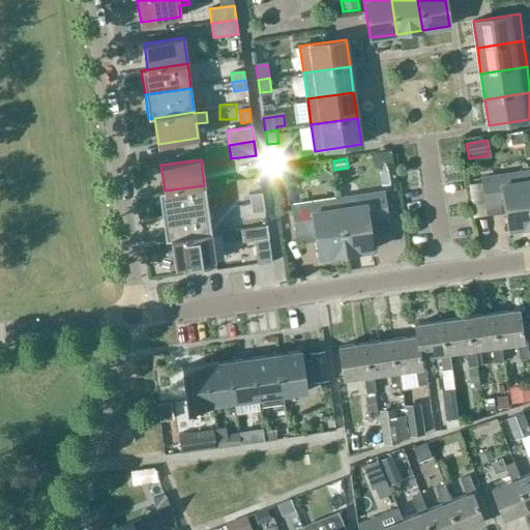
[(274,181),(282,180),(285,175),(284,168),(273,170),(274,181)]
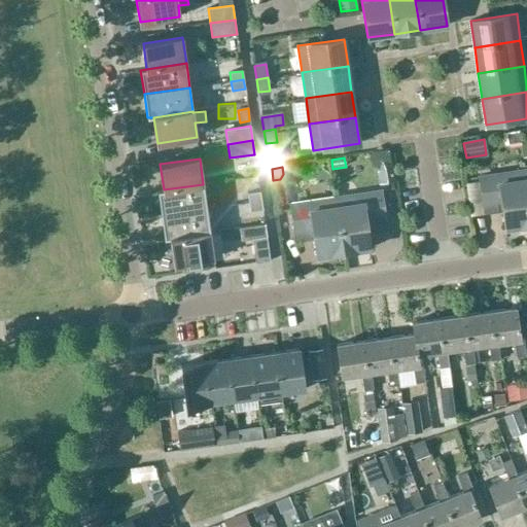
[(526,225),(526,190),(524,170),(479,177),(483,205),(501,203),(505,229),(526,225)]
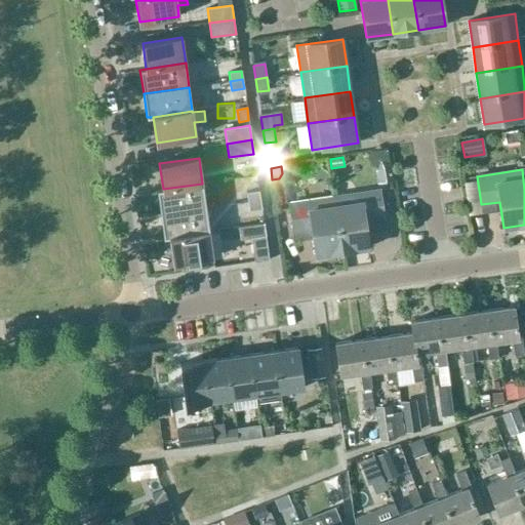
[(157,190),(160,214),(205,207),(202,184),(163,189),(157,190)]
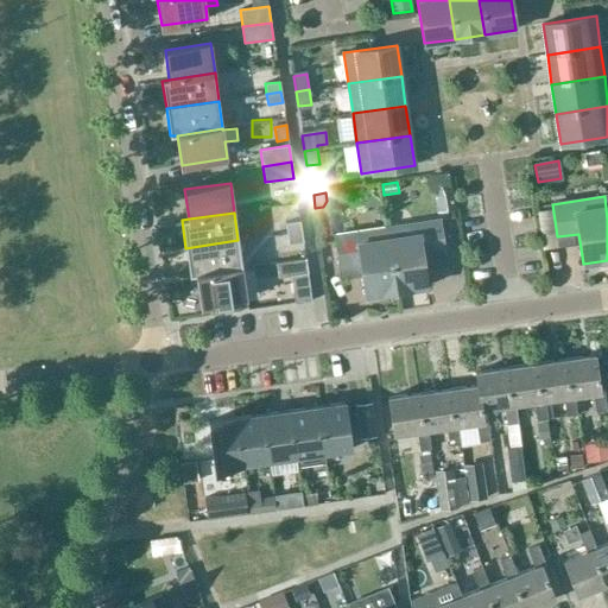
[(287,234),(302,232),(299,221),(285,223),(287,234)]
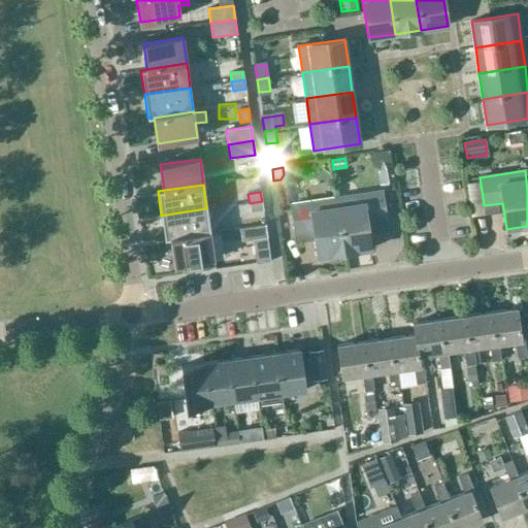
[(336,198),(344,253),(370,249),(367,223),(385,220),(381,192),(336,198)]
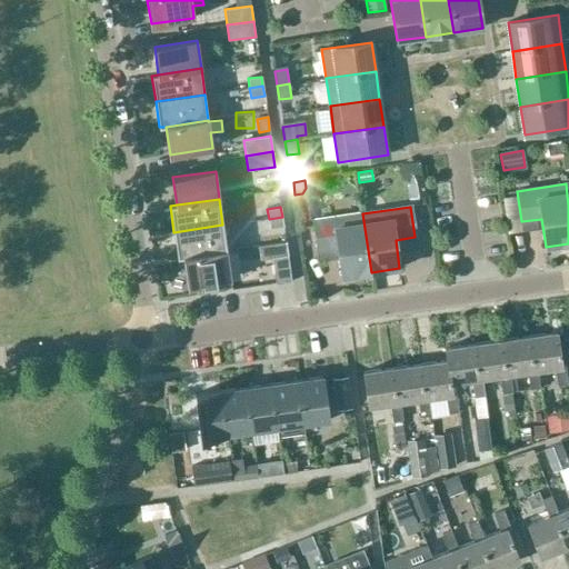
[(371,272),(362,213),(313,221),(318,251),(338,248),(342,277),(371,272)]
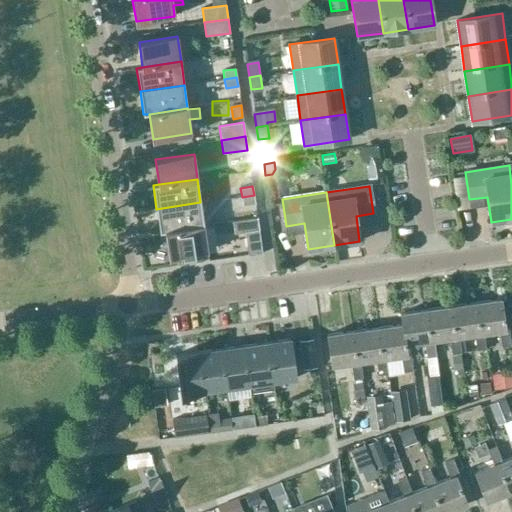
[(242,197),(243,206),(255,204),(254,195),(242,197)]
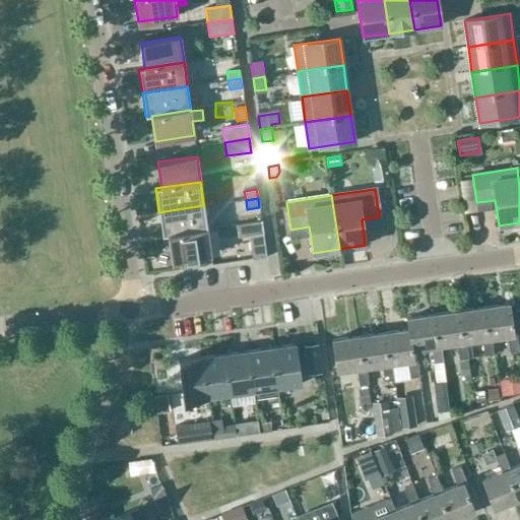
[(203,205),(158,212),(161,236),(169,235),(207,230),(203,205)]
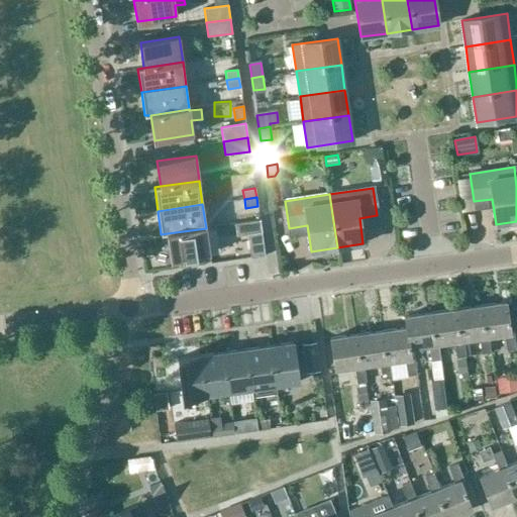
[(260,220),(234,224),(236,235),(247,234),(262,232),(260,220)]
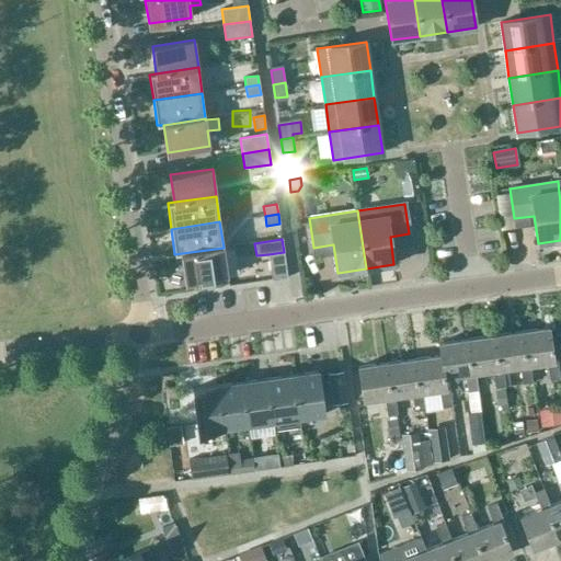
[(224,248),(182,253),(185,281),(227,275),(224,248)]
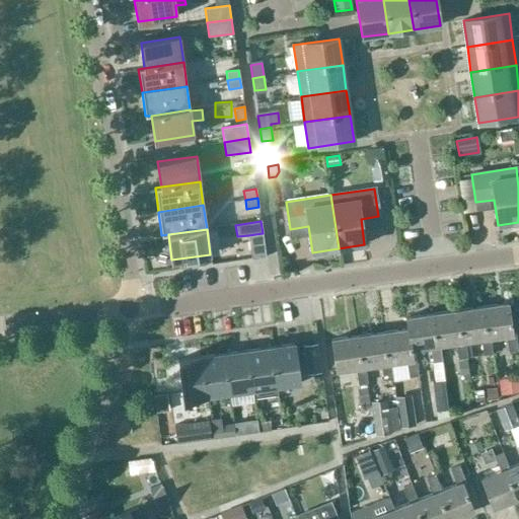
[(248,235),(251,260),(266,257),(263,233),(248,235)]
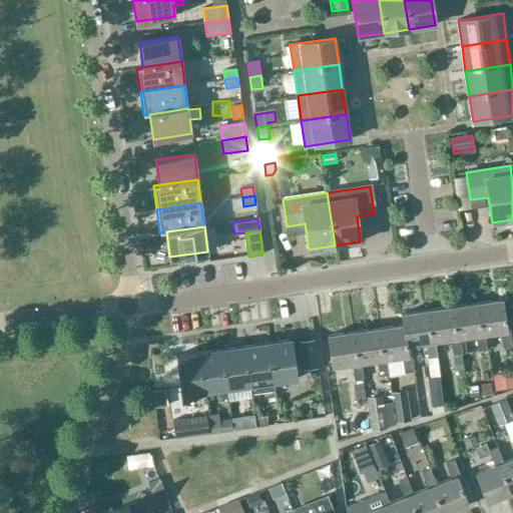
[(501,300),(480,303),(484,334),(499,332),(502,349),(512,347),(509,330),(506,330),(501,300)]
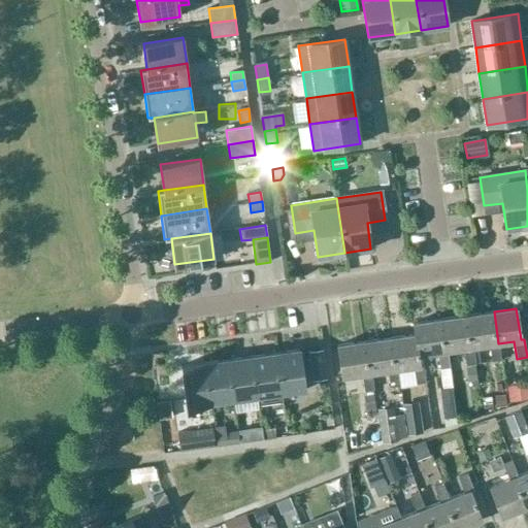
[(494,311),(467,316),(472,347),(489,344),(491,362),(501,360),(498,343),(494,311)]
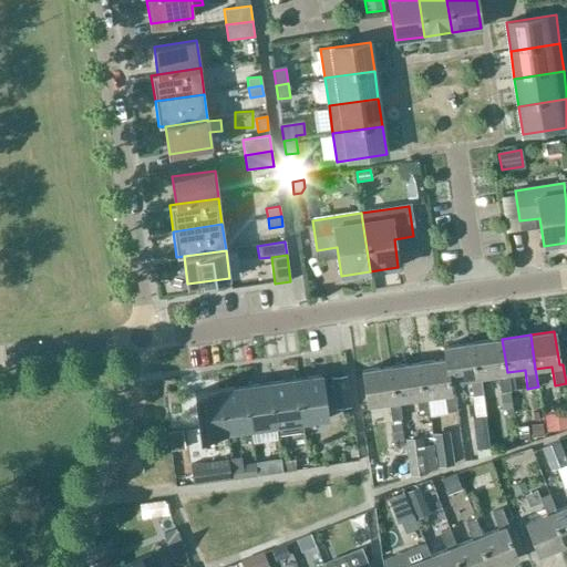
[(502,339),(474,343),(480,377),(497,374),(500,394),(509,393),(507,372),(502,339)]
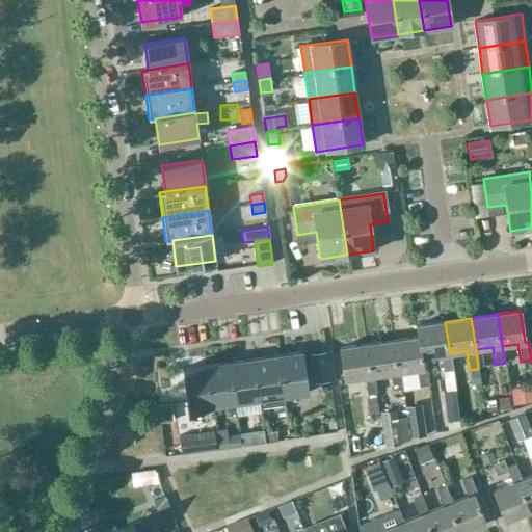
[(445,322),(414,326),(416,338),(417,338),(420,357),(421,357),(440,354),(442,372),(452,370),(450,353),(445,322)]
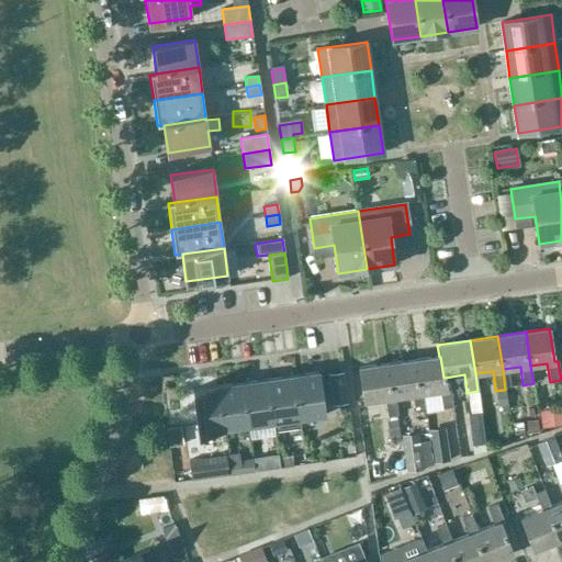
[(439,357),(417,360),(422,394),(425,411),(425,413),(441,411),(441,408),(451,407),(449,388),(446,388),(445,378),(444,378),(440,357),(439,357)]
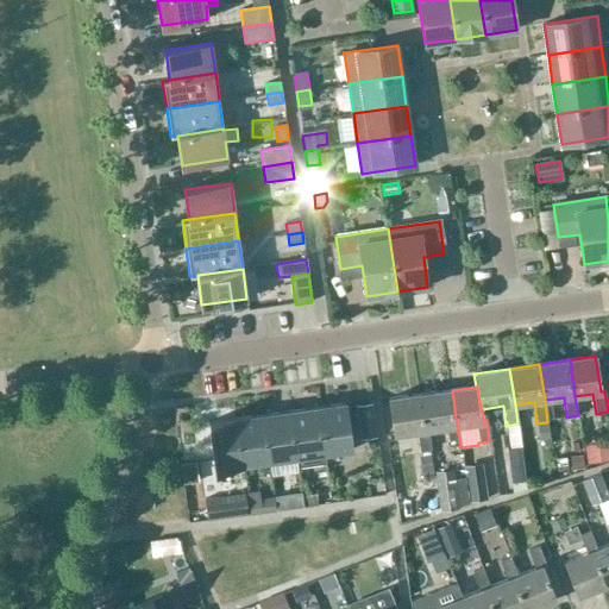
[(452,390),(422,394),(427,432),(446,429),(449,447),(460,445),(457,427),(452,390)]
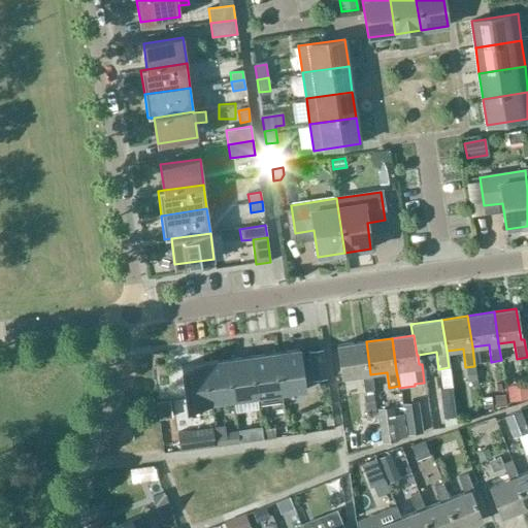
[(366,341),(336,345),(340,377),(360,375),(363,390),(372,389),(370,374),(366,341)]
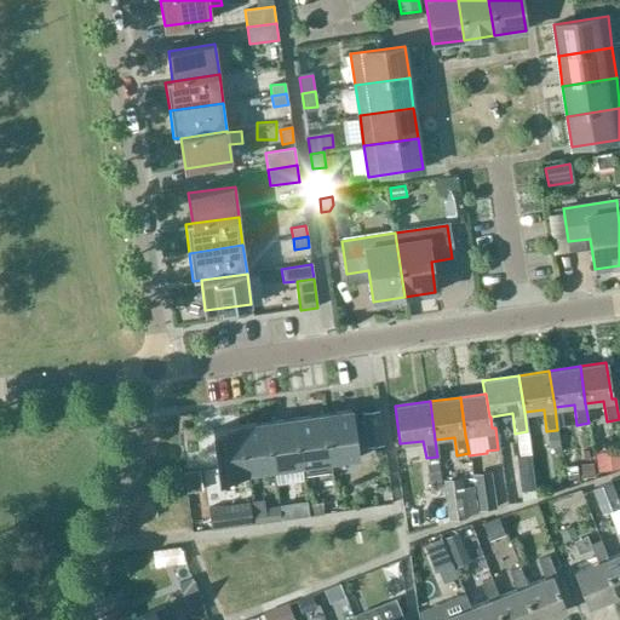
[(351,411),(323,414),(329,463),(331,461),(357,458),(351,411)]
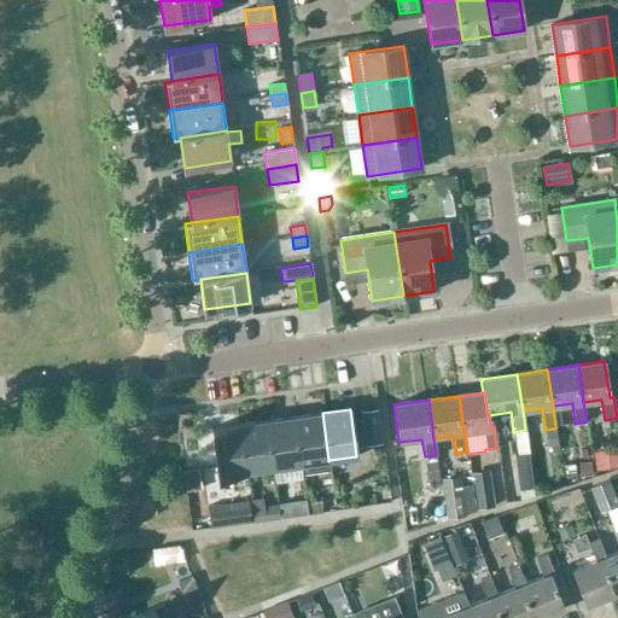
[(375,410),(362,413),(366,445),(380,443),(375,410)]
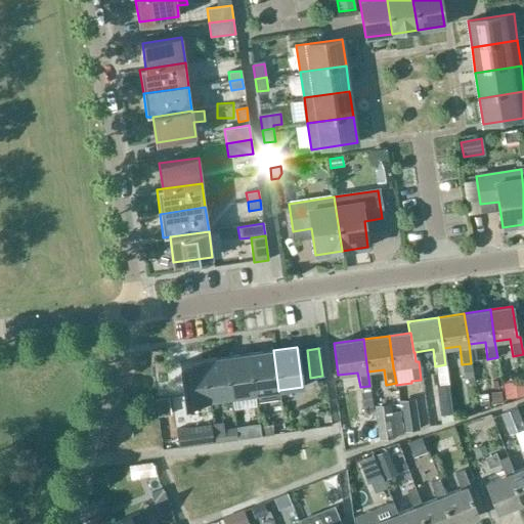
[(273,350),(250,353),(256,394),(254,394),(255,402),(280,398),(279,390),(278,391),(273,350)]
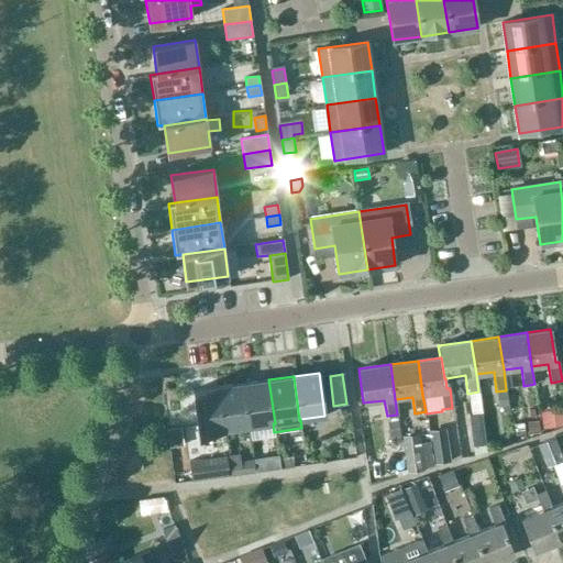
[(268,379),(243,383),(250,427),(273,423),(275,423),(268,379)]
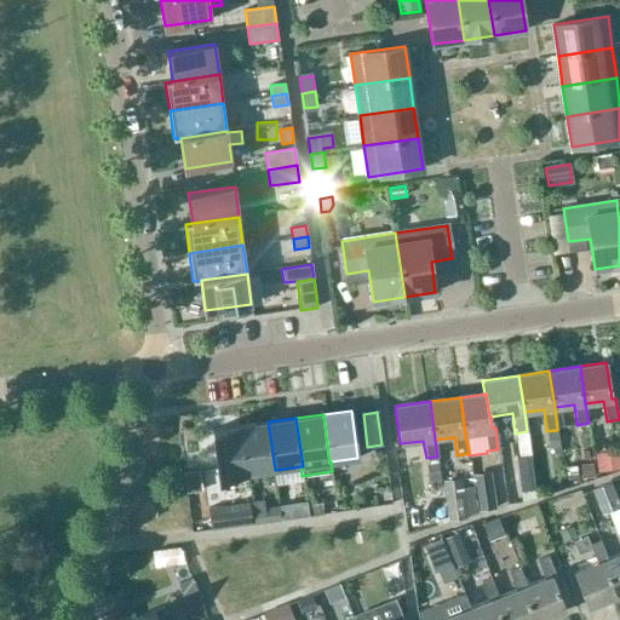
[(268,422),(241,425),(247,474),(275,470),(268,422)]
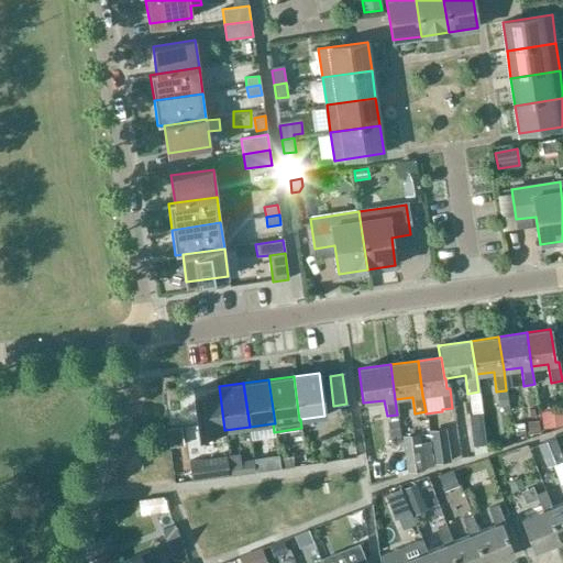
[(219,386),(192,390),(199,433),(224,430),(219,386)]
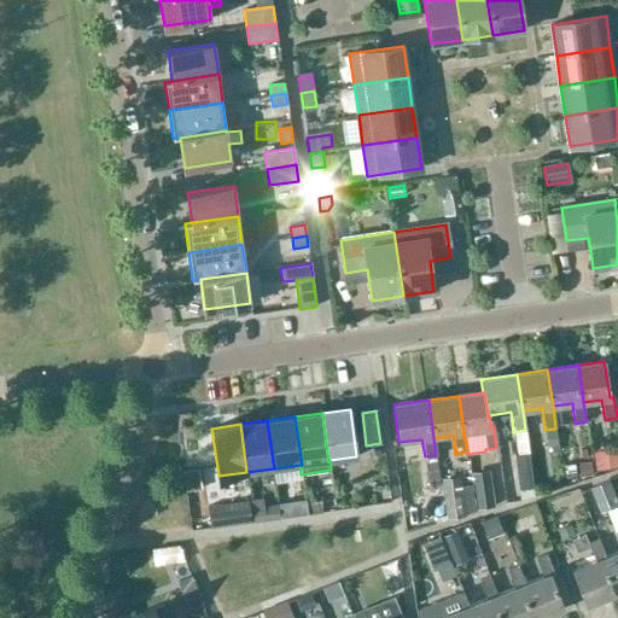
[(544,430),(548,448),(559,447),(555,429),(544,430)]
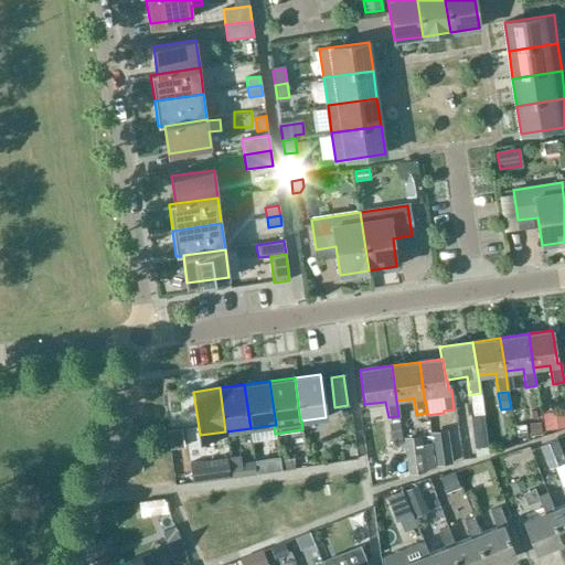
[(488,444),(483,414),(472,415),(470,415),(475,446),(488,444)]
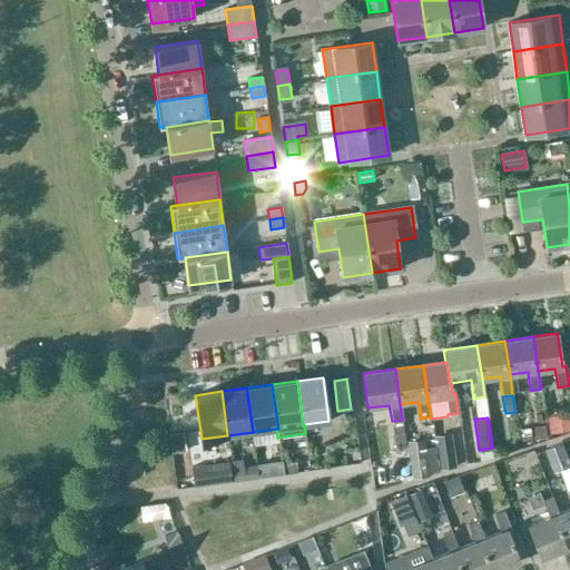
[(569,418),(548,421),(549,434),(569,431),(569,418)]
